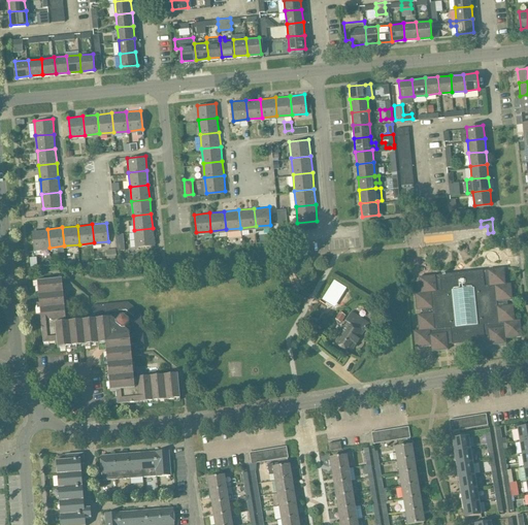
[(154,242),(153,228),(134,230),(135,244),(154,242)]
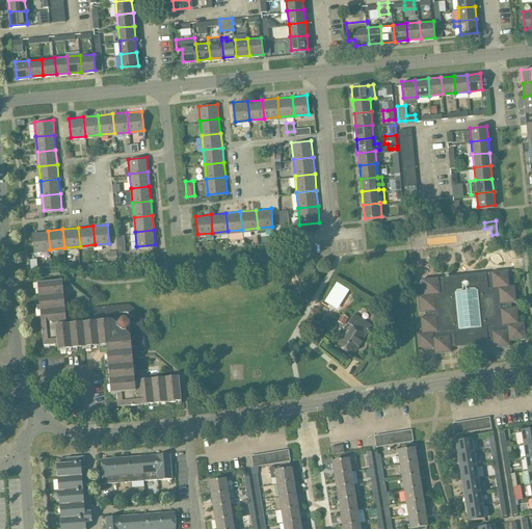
[(50,249),(48,231),(33,232),(35,250),(50,249)]
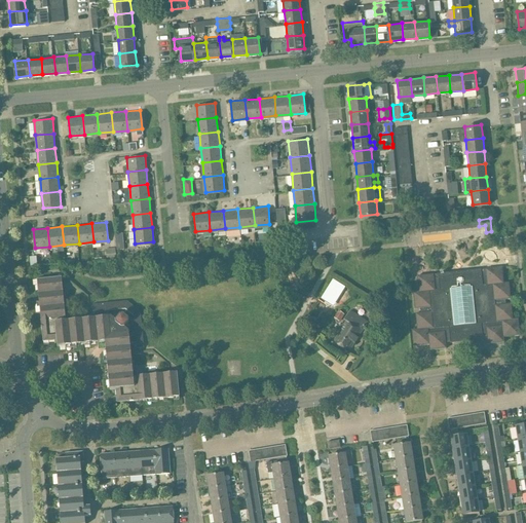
[(117,258),(116,247),(106,248),(107,259),(117,258)]
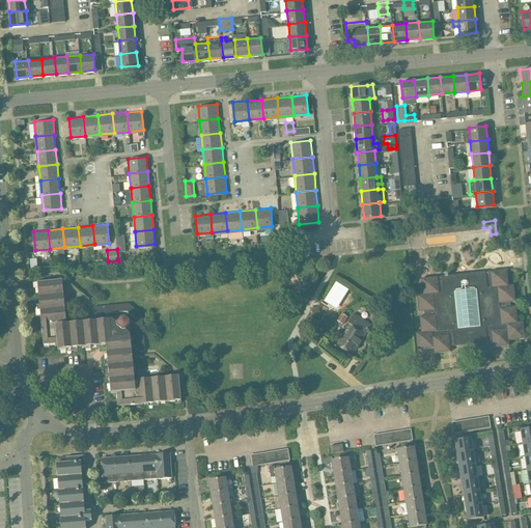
[(508,283),(506,268),(421,277),(422,293),(417,294),(418,309),(424,309),(425,314),(419,314),(421,331),(415,331),(417,348),(423,348),(432,346),(434,352),(450,350),(450,344),(492,340),(492,345),(508,343),(508,338),(524,337),(523,321),(518,321),(513,283),(508,283)]
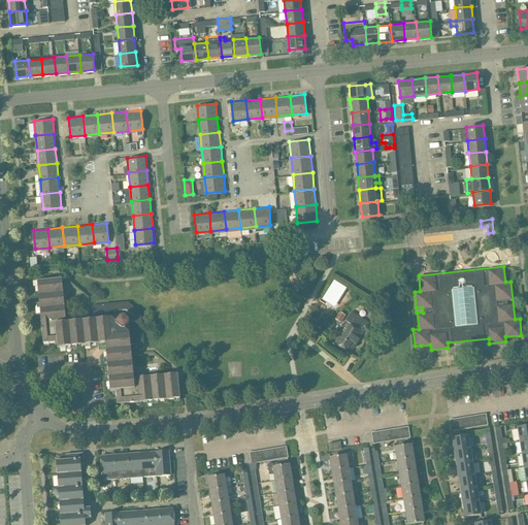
[(93,303),(94,312),(106,309),(107,316),(66,320),(62,275),(37,279),(43,341),(57,340),(58,346),(98,341),(103,347),(106,350),(110,389),(117,389),(118,402),(180,396),(177,371),(134,375),(130,335),(136,334),(137,348),(144,347),(141,310),(128,300),(93,303)]
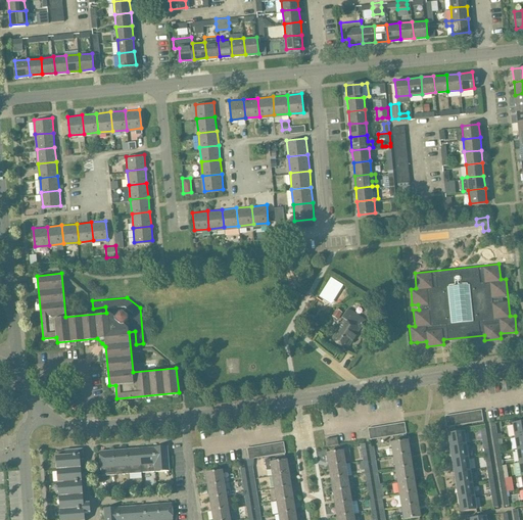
[(330,276),(319,294),(327,299),(338,280),(330,276)]
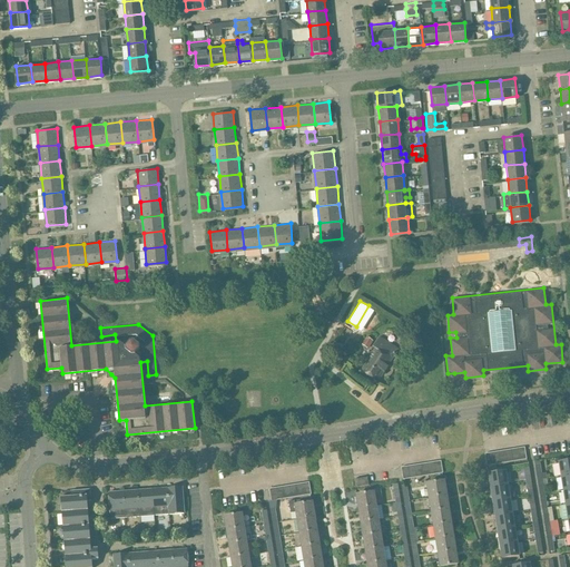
[(373,339),(367,334),(362,342),(369,345),(373,339)]
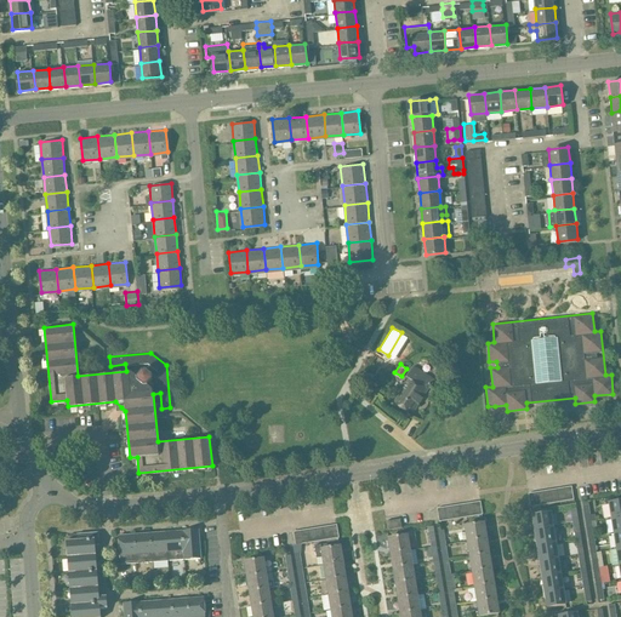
[(433,378),(412,365),(406,375),(409,376),(393,403),(410,413),(433,378)]
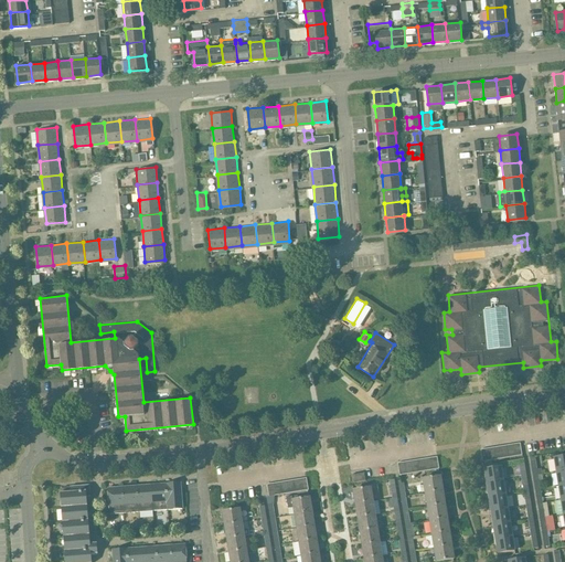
[(512,442),(514,454),(522,453),(520,441),(512,442)]
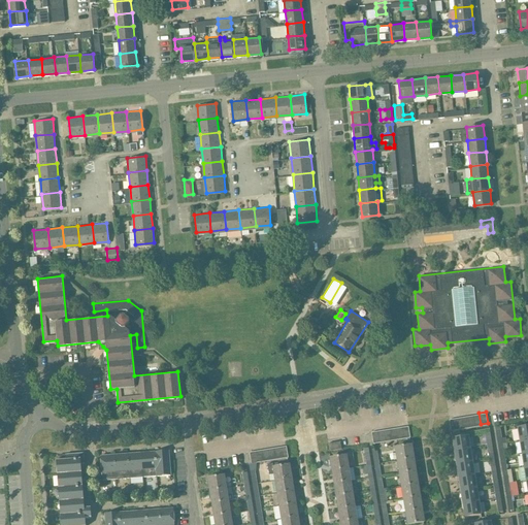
[(451,429),(457,428),(455,417),(449,418),(451,429)]
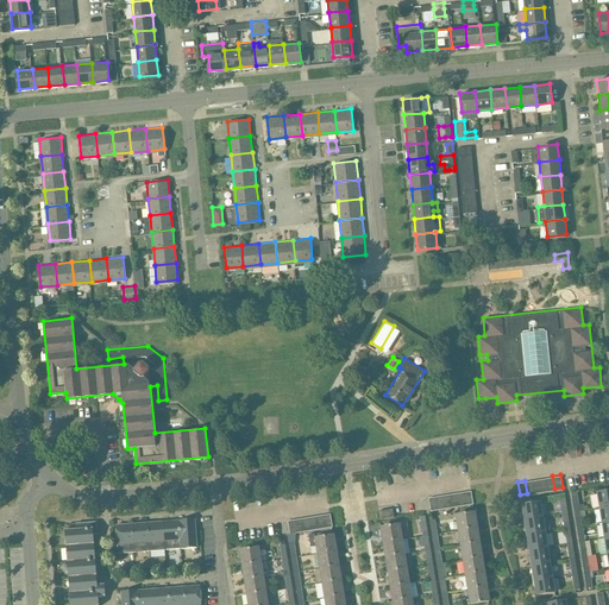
[(608,489),(596,491),(600,506),(608,504),(608,489)]
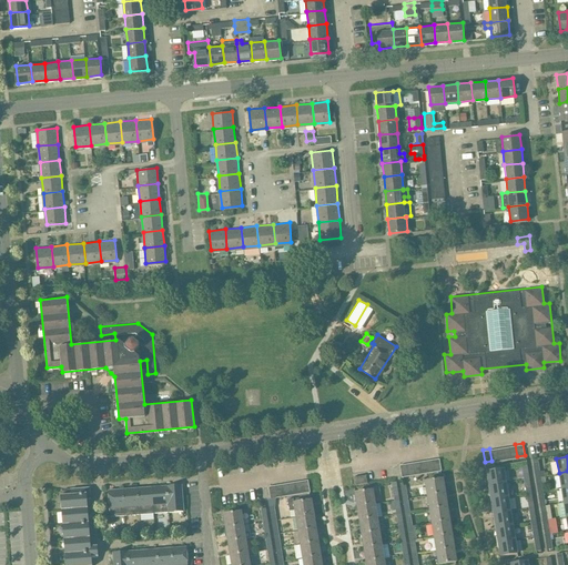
[(486,470),(488,484),(506,482),(504,467),(486,470)]
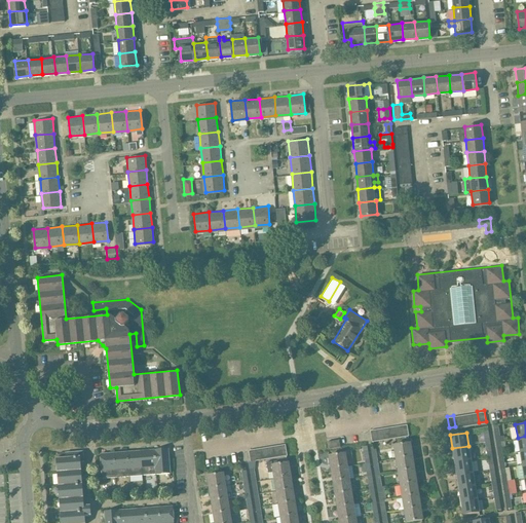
[(339,438),(327,440),(328,447),(340,445),(339,438)]
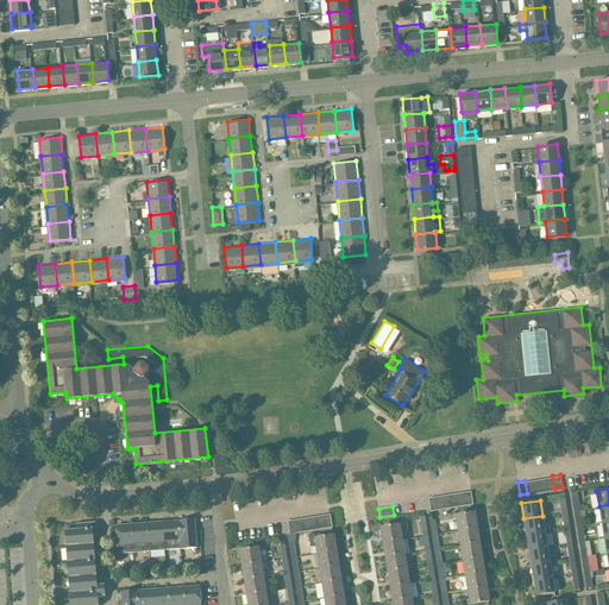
[(456,514),(459,529),(477,525),(475,511),(456,514)]
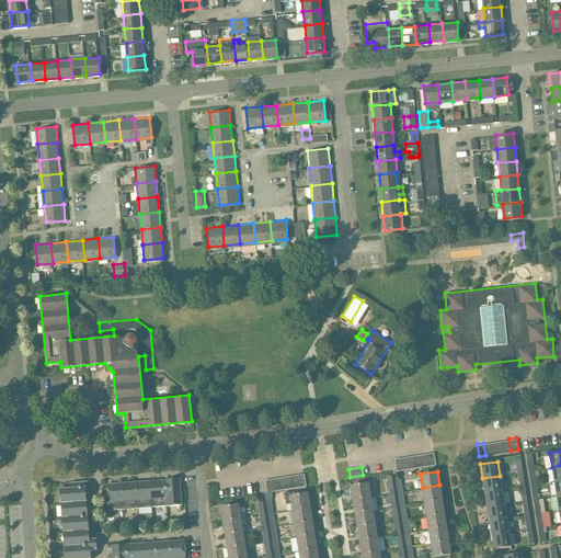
[(502,489),(502,488),(500,476),(482,478),(484,492),(502,489)]
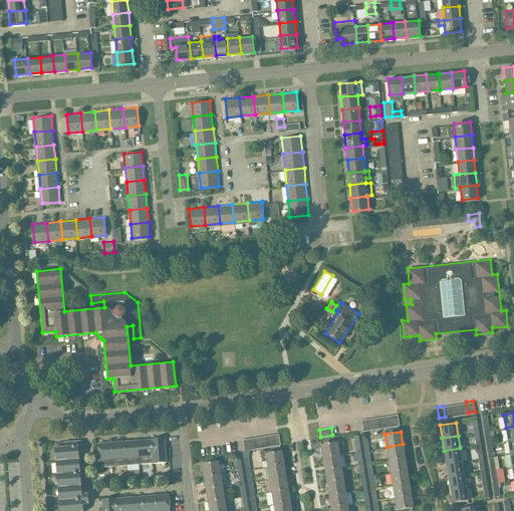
[(164,437),(151,438),(153,462),(166,461),(164,437)]
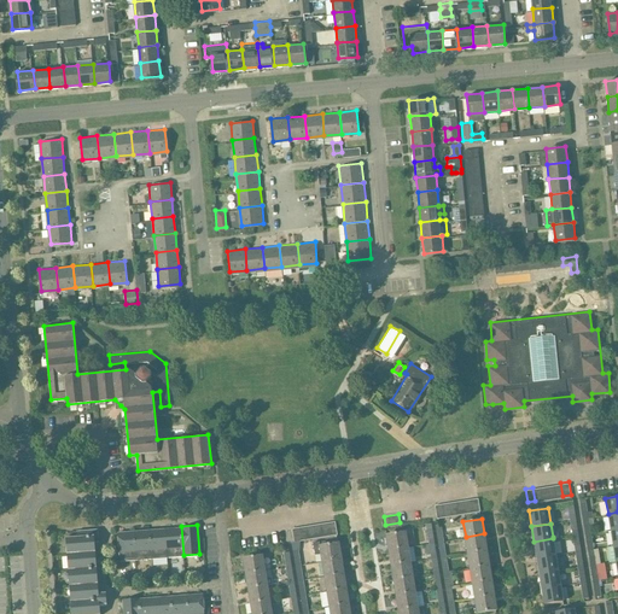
[(165,528),(168,556),(184,555),(181,526),(181,527),(165,528)]
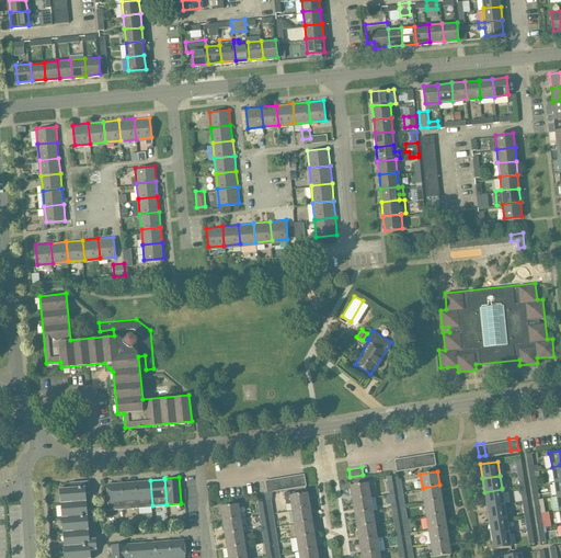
[(64,488),(60,488),(61,503),(87,501),(86,491),(89,491),(90,491),(89,479),(70,480),(63,480),(64,488)]
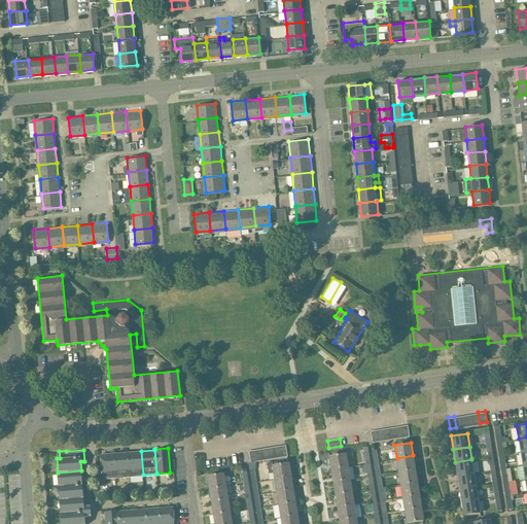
[(141,451),(128,452),(130,476),(143,475),(141,451)]
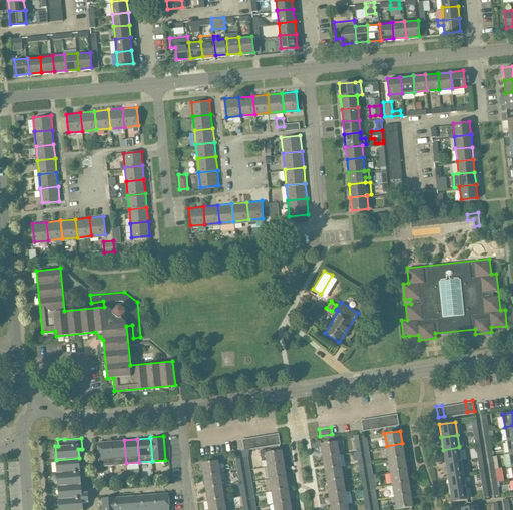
[(124,440),(111,441),(113,464),(126,463),(124,440)]
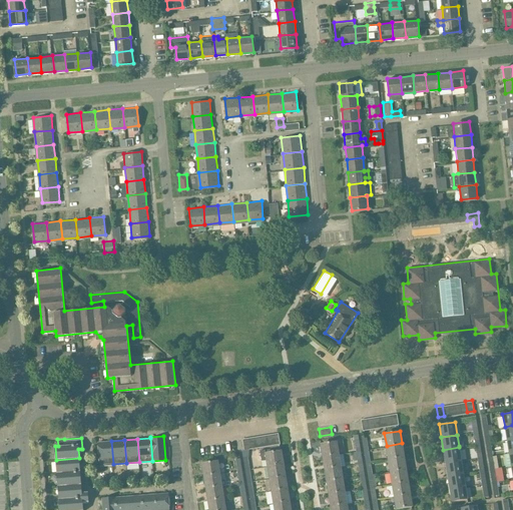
[(99,465),(113,464),(111,441),(98,442),(99,465)]
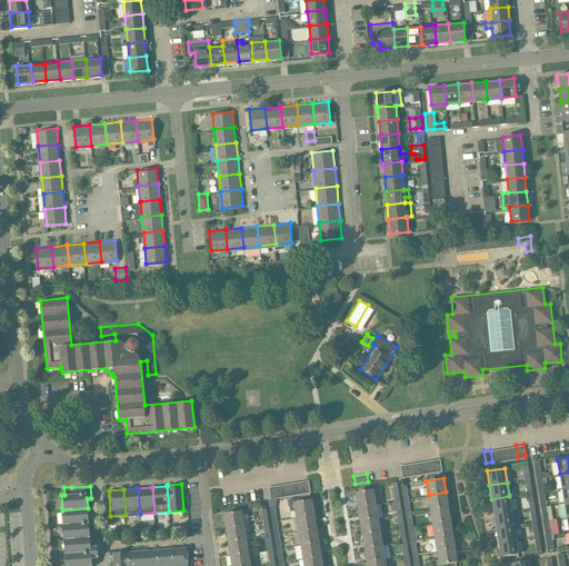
[(358,506),(376,504),(373,489),(356,493),(358,506)]
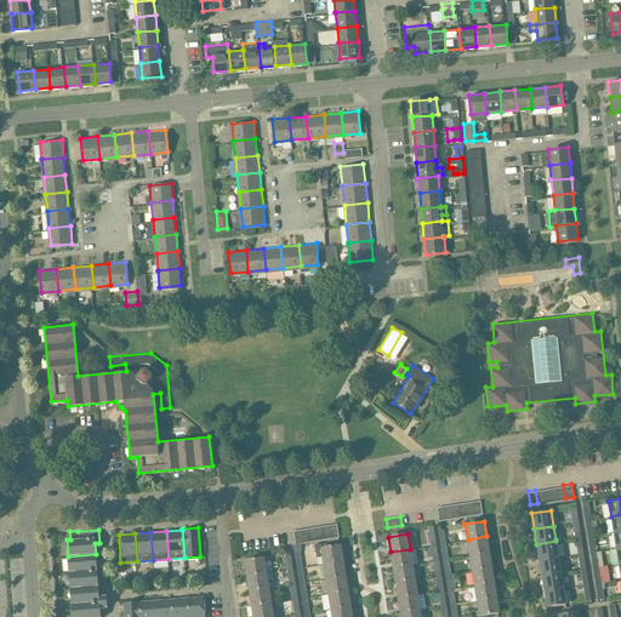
[(468,540),(471,554),(489,552),(486,536),(468,540)]
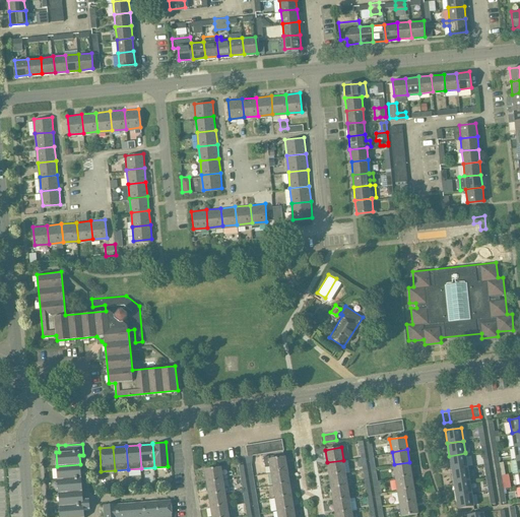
[(465,453),(449,456),(451,469),(467,466),(465,453)]
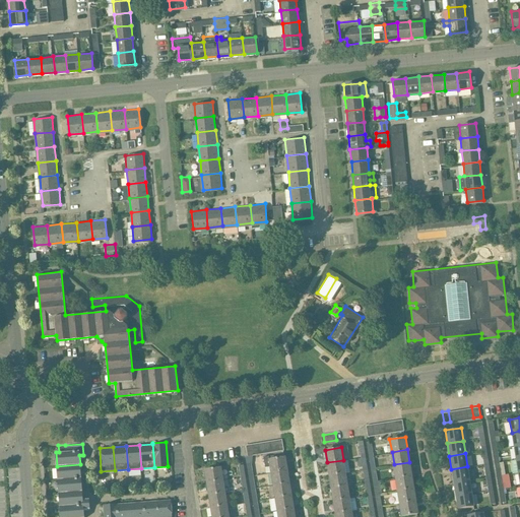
[(270,464),(271,471),(287,469),(285,456),(269,459),(268,454),(263,454),(265,465),(270,464)]
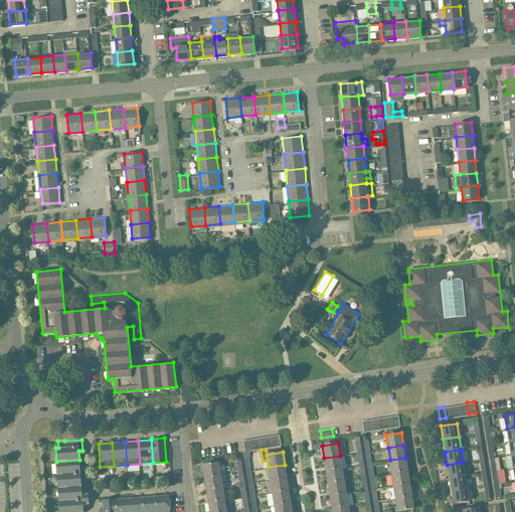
[(357,453),(354,453),(356,466),(359,465),(364,464),(362,452),(357,453)]
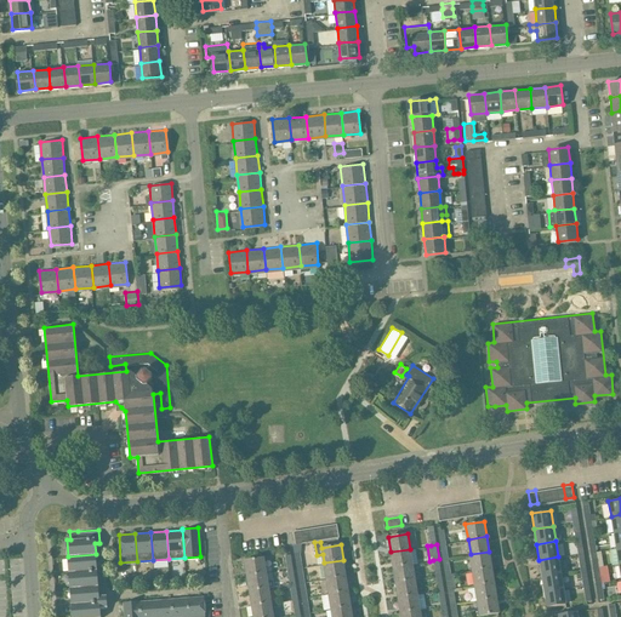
[(391,552),(393,567),(412,564),(410,549),(391,552)]
